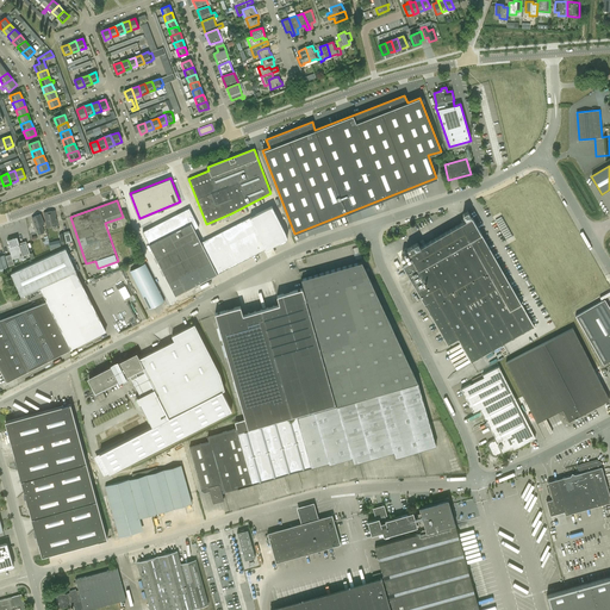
[(188,207),(143,232),(144,236),(153,251),(157,262),(166,278),(175,296),(190,288),(226,269),(265,250),(272,247),(287,238),(272,206),(207,238),(200,242),(199,241),(194,230),(199,228),(188,207)]
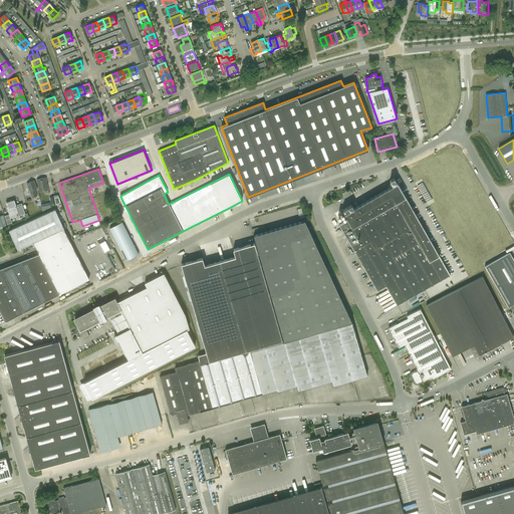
[(39,192),(48,190),(46,178),(37,180),(39,192)]
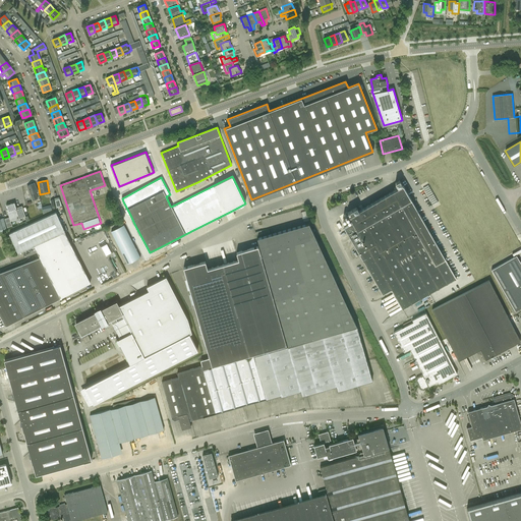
[(456,279),(403,185),(402,185),(399,180),(395,183),(397,187),(398,187),(398,188),(358,211),(356,208),(347,213),(349,216),(349,217),(353,223),(344,228),(383,295),(391,290),(402,310),(456,279)]
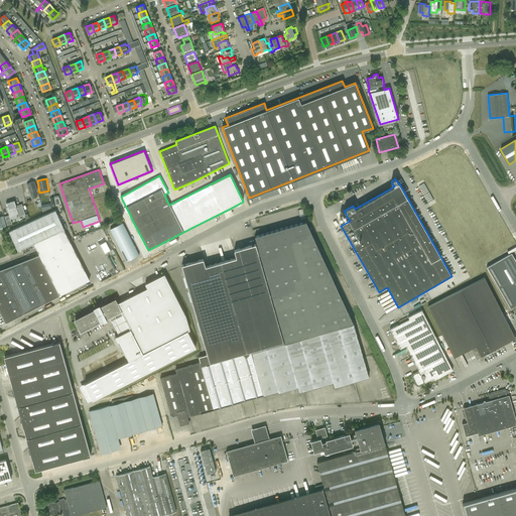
[(32,199),(37,197),(35,190),(37,189),(34,181),(26,184),(32,199)]
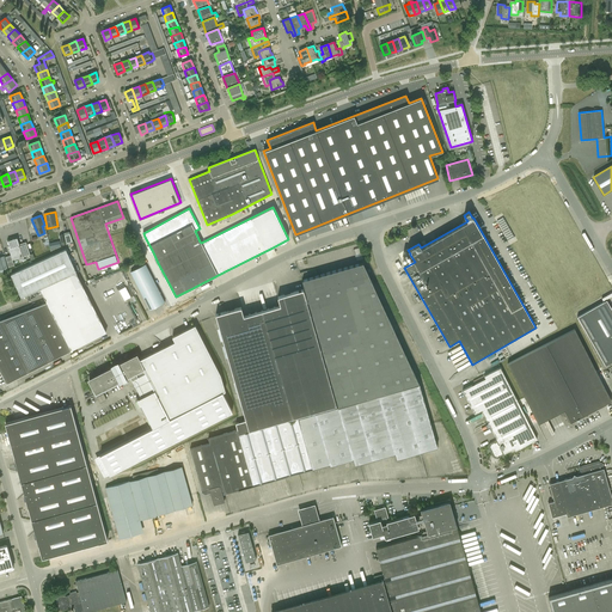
[(507,240),(513,237),(503,216),(497,220),(507,240)]
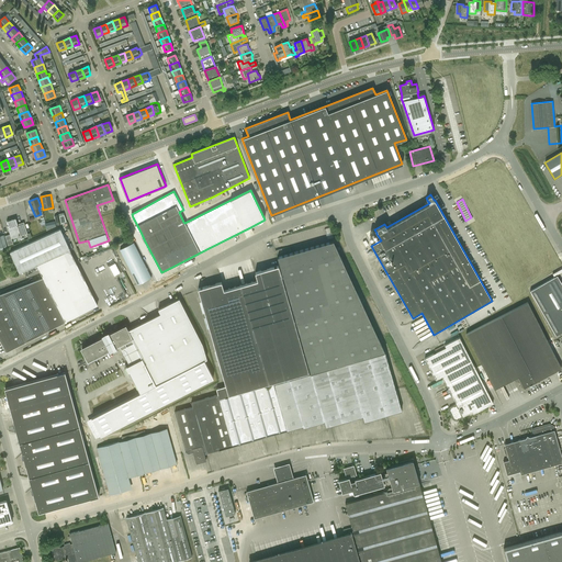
[(60,224),(67,222),(64,213),(58,214),(59,215),(54,216),(56,225),(60,224)]
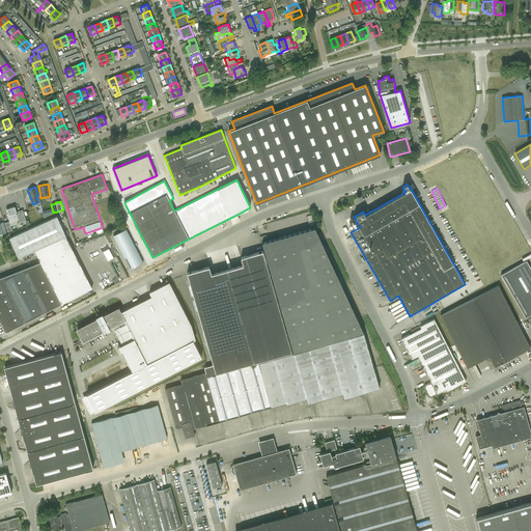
[(10,226),(10,225),(11,227),(18,226),(17,224),(26,221),(23,210),(17,212),(15,206),(6,208),(8,216),(7,216),(10,226)]
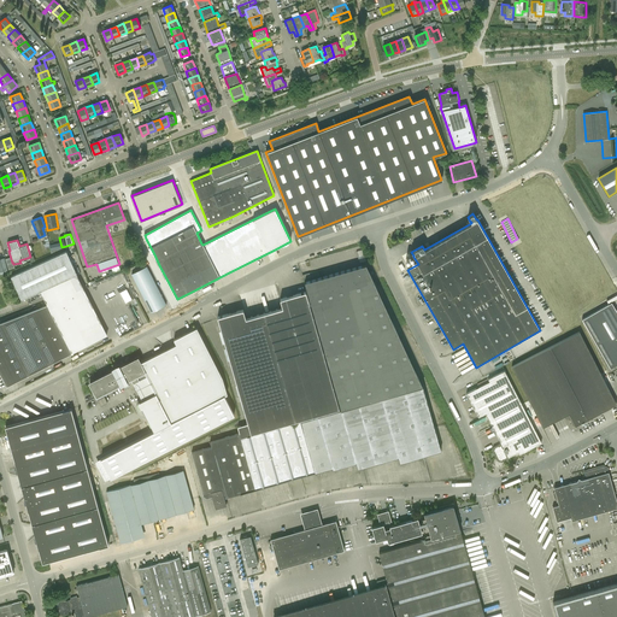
[(0,372),(7,387),(94,341),(63,282),(77,275),(66,251),(11,276),(22,299),(40,291),(47,305),(34,310),(33,307),(5,318),(6,321),(0,323),(0,372)]
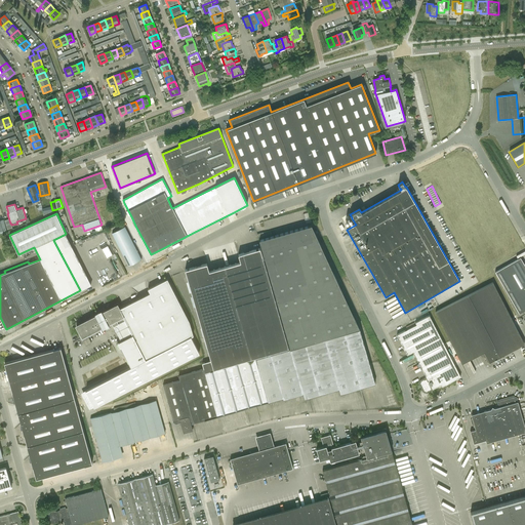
[(202,363),(203,369),(178,376),(179,380),(163,385),(173,422),(175,423),(180,422),(184,433),(193,431),(190,420),(191,420),(192,421),(282,396),(283,399),(303,393),(304,398),(338,389),(340,393),(375,384),(359,328),(311,226),(258,240),(266,264),(265,264),(259,248),(238,254),(240,261),(209,271),(207,264),(185,270),(210,361),(202,363)]
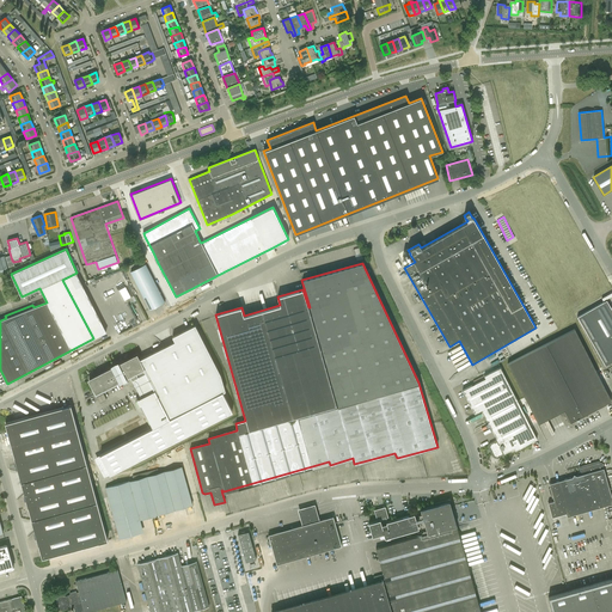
[(128,276),(132,275),(150,310),(165,303),(146,264),(130,273),(128,268),(124,270),(128,276)]
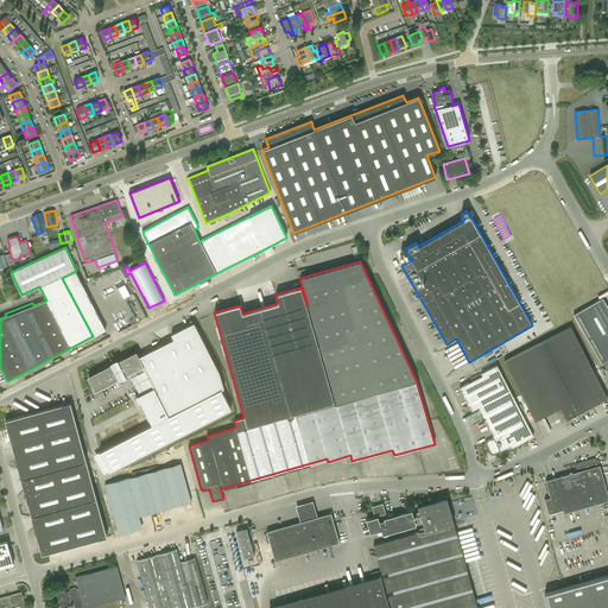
[(607,308),(602,298),(574,315),(601,363),(607,359),(607,308)]
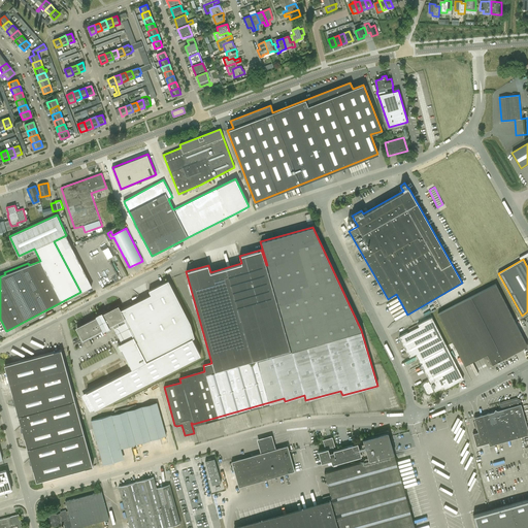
[(118,306),(76,328),(83,339),(103,329),(103,330),(108,327),(108,326),(111,324),(121,341),(118,343),(121,350),(122,349),(132,369),(87,393),(95,409),(200,355),(192,338),(194,337),(190,323),(168,281),(149,291),(151,294),(120,310),(118,306)]
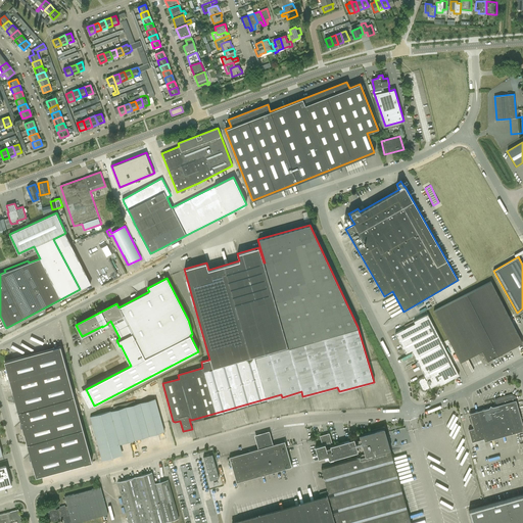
[(522,342),(490,281),(433,311),(460,362),(482,350),(487,361),(522,342)]
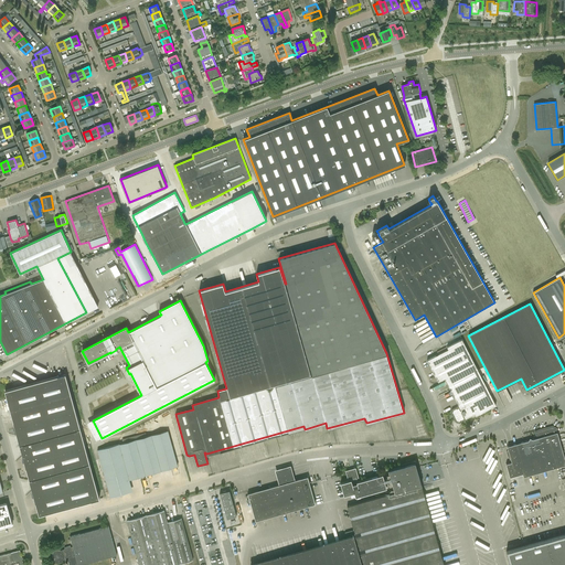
[(445,379),(458,405),(451,409),(450,413),(455,422),(459,424),(469,418),(469,416),(475,414),(476,416),(496,405),(461,340),(447,348),(448,350),(427,361),(438,382),(445,379)]
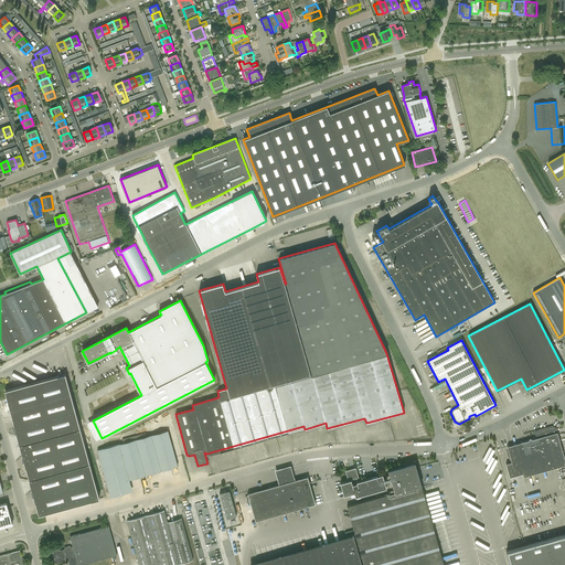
[(4,391),(39,515),(99,499),(65,374),(4,391)]
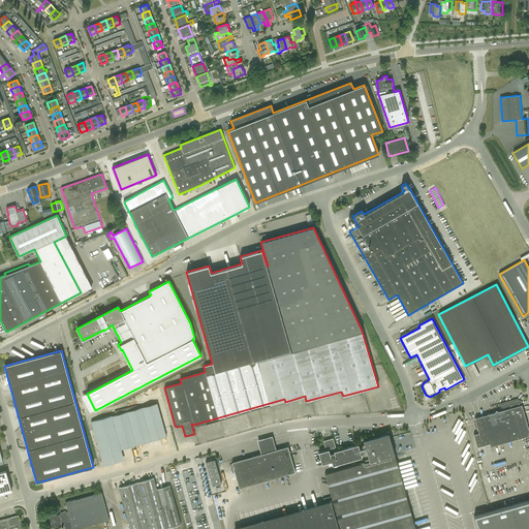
[(523,437),(524,437),(525,439),(528,437),(528,431),(521,402),(517,400),(501,404),(503,410),(498,411),(496,410),(494,412),(474,418),(475,422),(474,422),(474,424),(475,428),(476,429),(477,433),(473,435),(477,447),(489,443),(490,446),(523,437)]
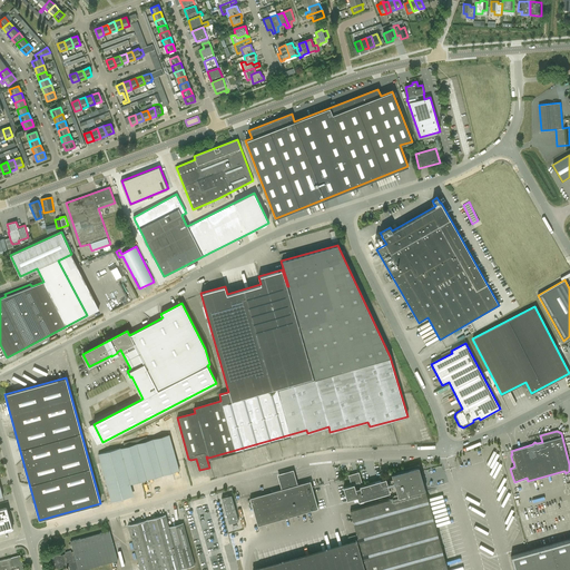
[(169,434),(99,454),(111,501),(123,499),(119,488),(179,471),(169,434)]
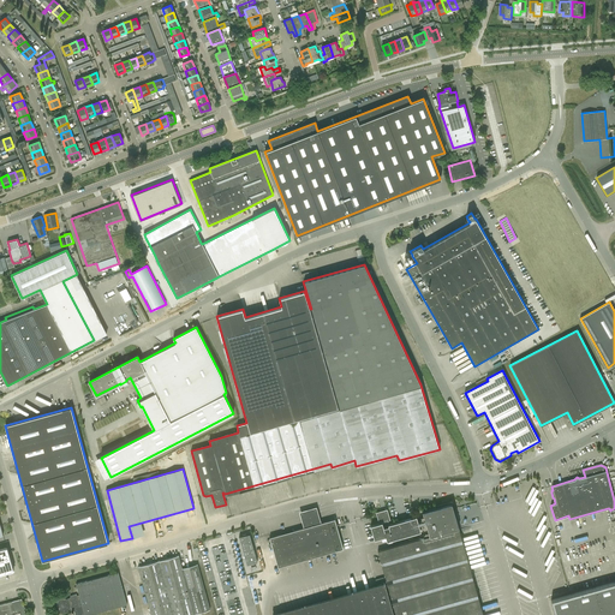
[(483,614),(459,529),(453,509),(452,503),(423,512),(429,537),(377,551),(395,614),(483,614)]
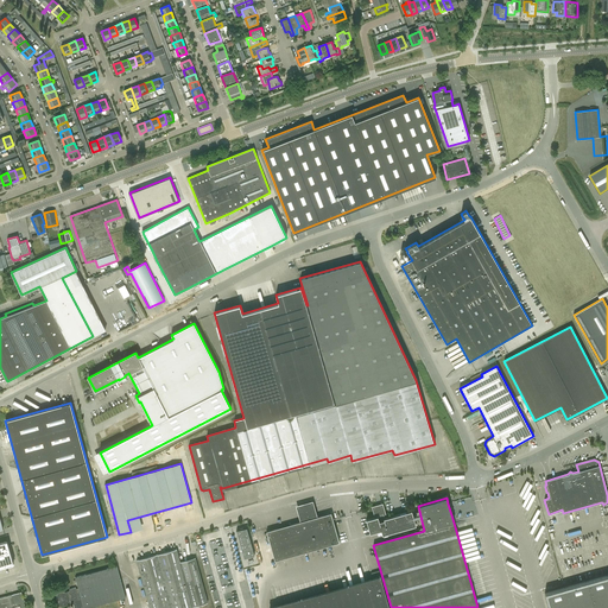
[(416,525),(411,511),(384,519),(382,513),(377,514),(378,517),(366,520),(369,533),(381,531),(382,534),(416,525)]
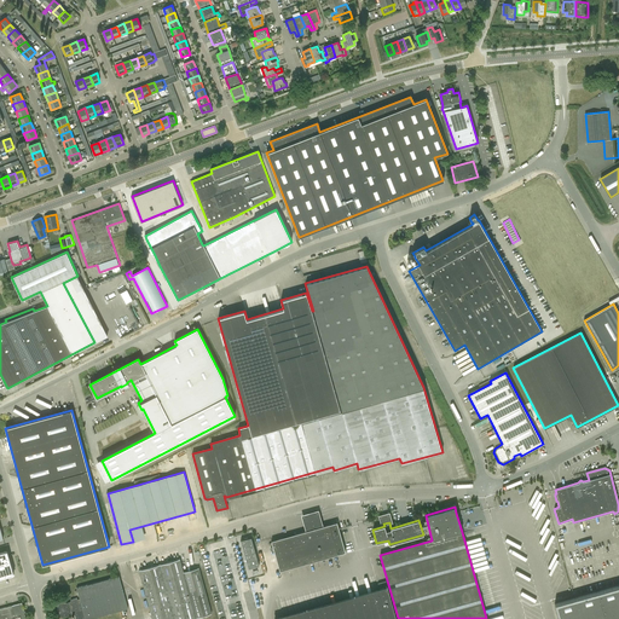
[(339,528),(336,522),(271,541),(279,571),(345,553),(339,528)]
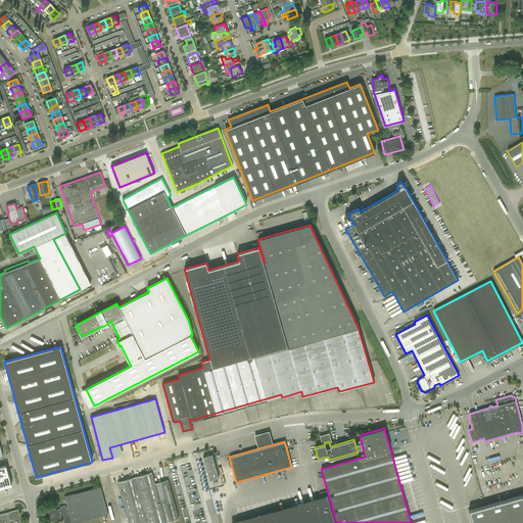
[(203,457),(209,480),(219,478),(212,455),(209,455),(203,457)]
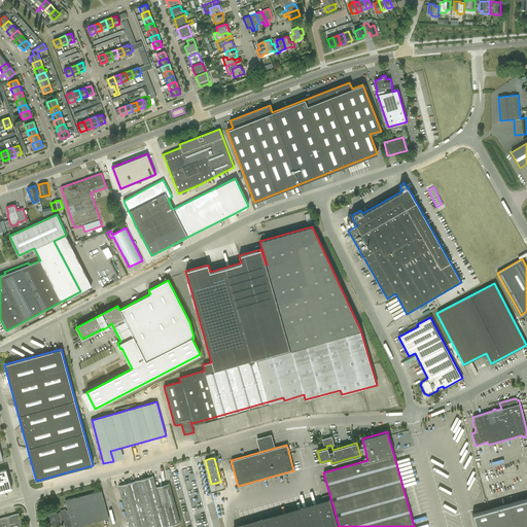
[(0,470),(0,491),(11,489),(10,486),(11,486),(10,483),(9,483),(6,469),(0,470)]
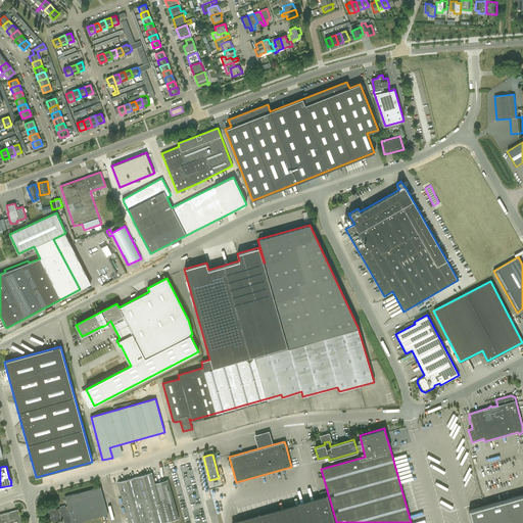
[(179,519),(168,480),(154,483),(152,473),(117,482),(128,522),(165,522),(179,519)]
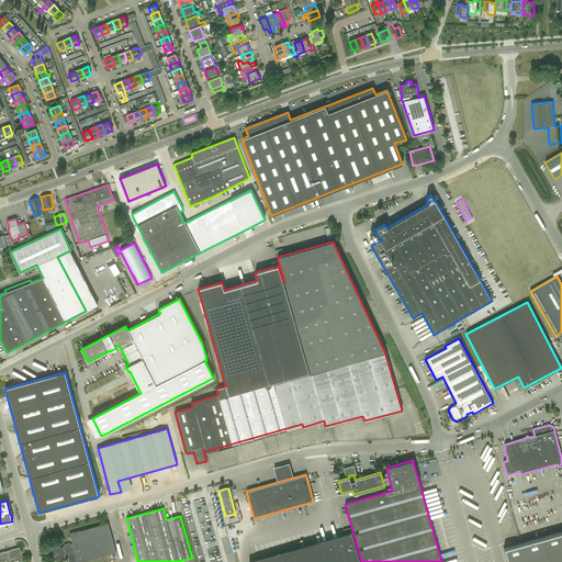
[(195,521),(188,521),(198,553),(200,554),(199,557),(200,561),(201,561),(203,560),(202,559),(202,558),(203,559),(206,558),(205,555),(208,551),(208,547),(210,543),(212,543),(214,540),(218,542),(216,546),(221,546),(220,543),(218,543),(221,539),(220,539),(220,536),(205,536),(202,534),(203,531),(201,531),(200,529),(195,526),(195,521)]
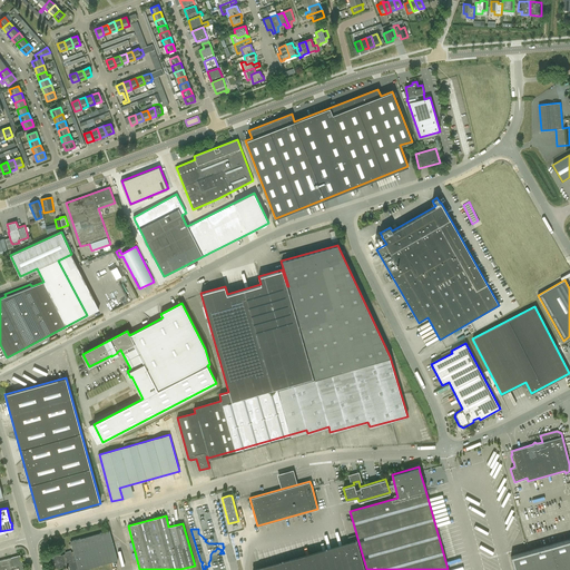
[(81,569),(118,560),(109,530),(70,541),(74,551),(71,552),(70,551),(65,552),(65,554),(61,556),(58,554),(53,556),(51,558),(50,561),(51,566),(55,568),(58,569),(61,568),(64,564),(66,567),(68,567),(69,569),(81,569)]
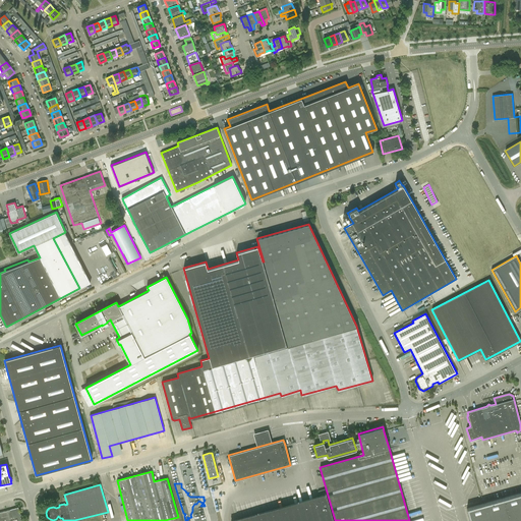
[(519,520),(520,491),(483,503),(466,508),(469,520),(519,520)]
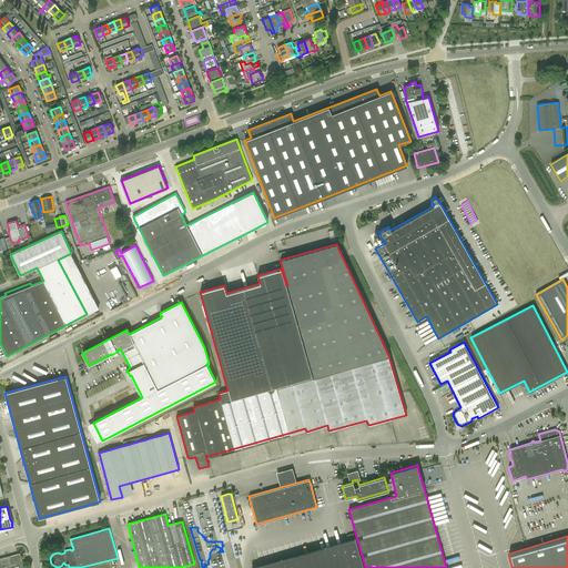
[(363,567),(356,540),(255,567),(363,567)]
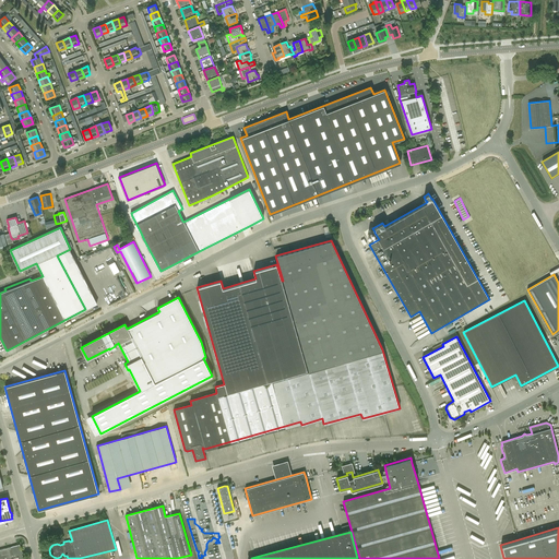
[(0,558),(22,558),(23,558),(20,545),(0,549),(0,558)]
